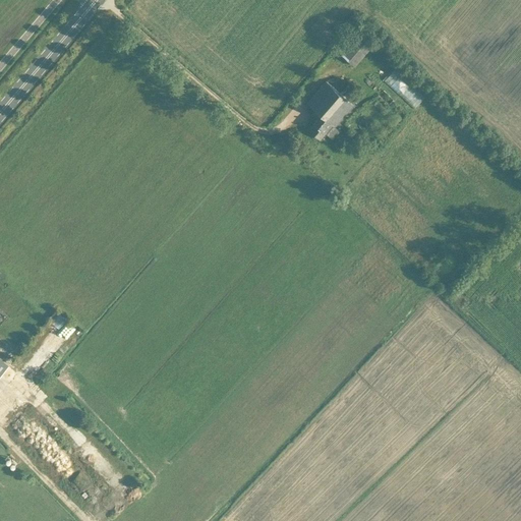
[(334,49),(354,66),(377,41),(356,22),(334,49)]
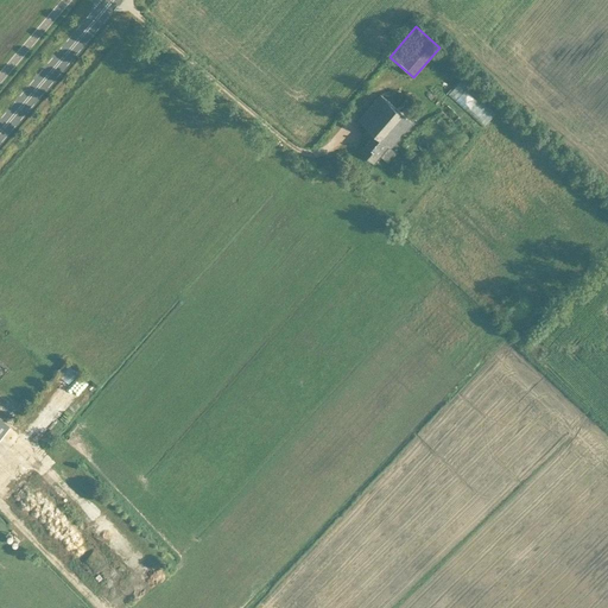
[(398,94),(392,100),(397,103),(403,97),(398,94)]
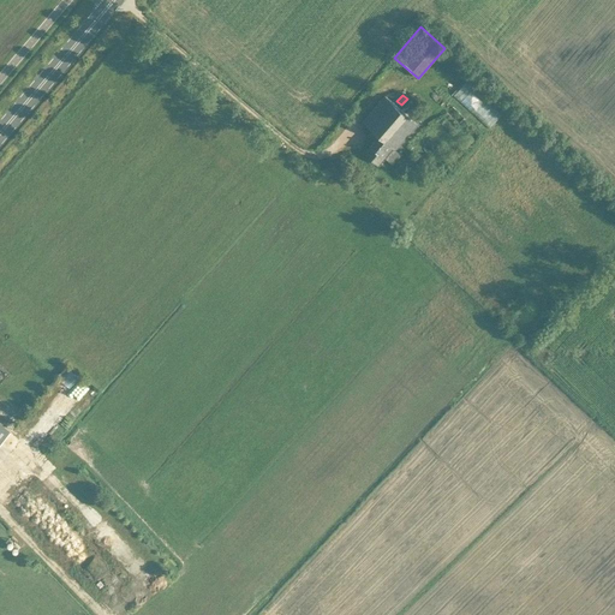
[(380,136),(364,153),(378,165),(393,148),(395,150),(418,124),(386,96),(363,121),(380,136)]
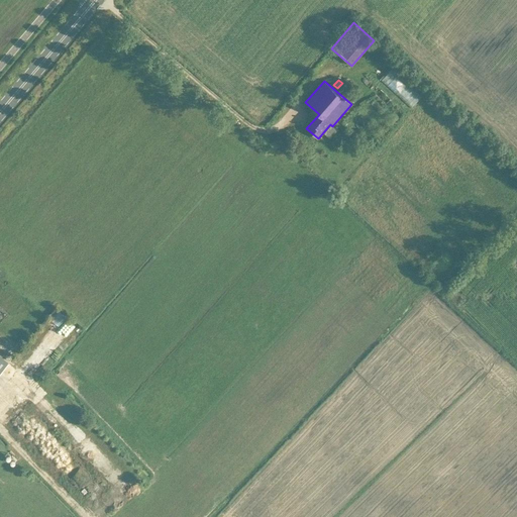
[(55,339),(49,345),(55,349),(60,343),(55,339)]
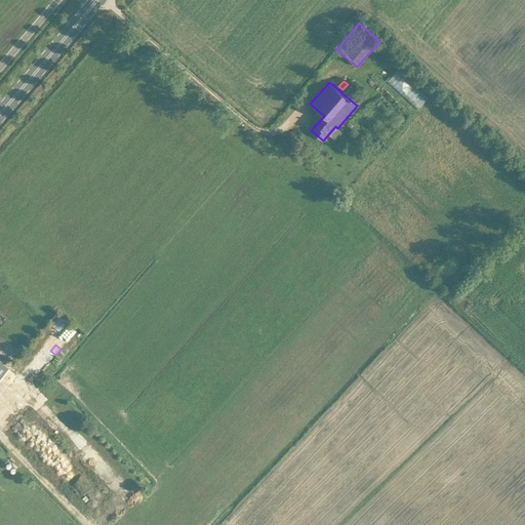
[(0,379),(8,369),(0,362),(0,379)]
